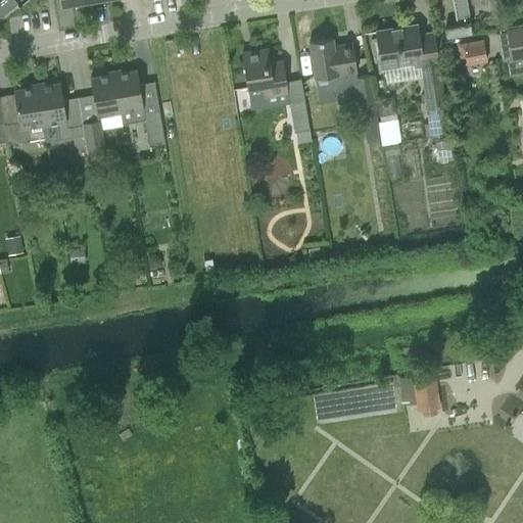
[(0,0),(0,18),(17,4),(14,0),(0,0)]
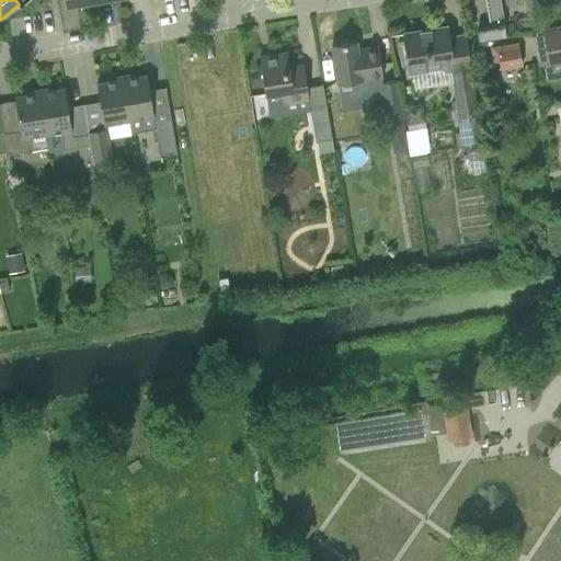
[(504,25),(477,30),(479,41),(506,36),(504,25)]
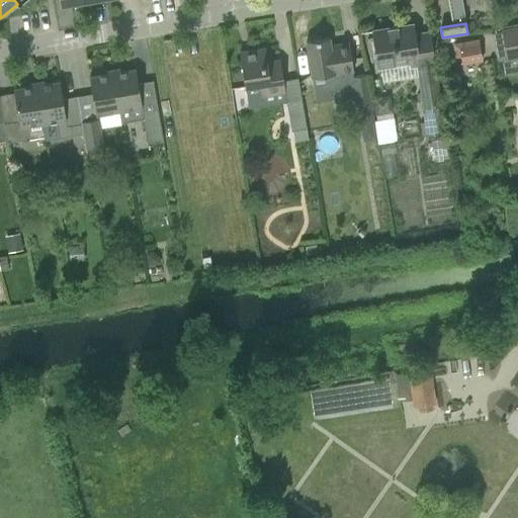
[(401,27),(373,31),(378,67),(380,66),(382,82),(418,77),(423,109),(427,133),(445,130),(441,106),(442,105),(439,80),(437,80),(434,63),(429,32),(414,34),(413,29),(401,31),(401,27)]
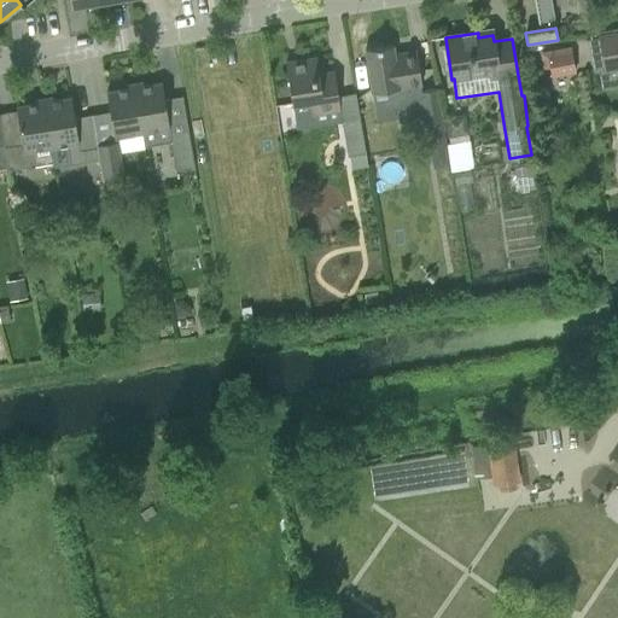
[(604,71),(617,69),(617,33),(598,38),(604,71)]
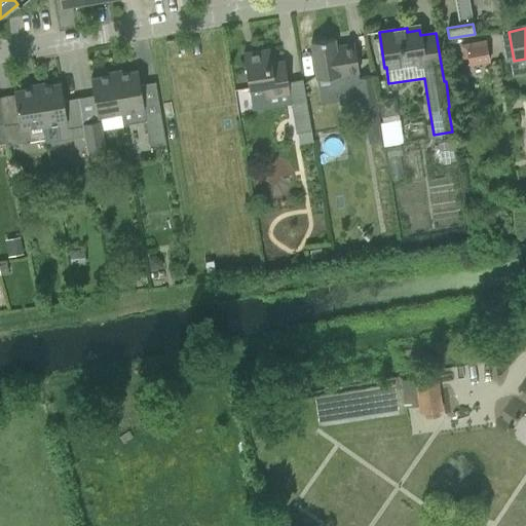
[(359,73),(354,45),(336,48),(334,39),(311,42),(316,79),(359,73)]
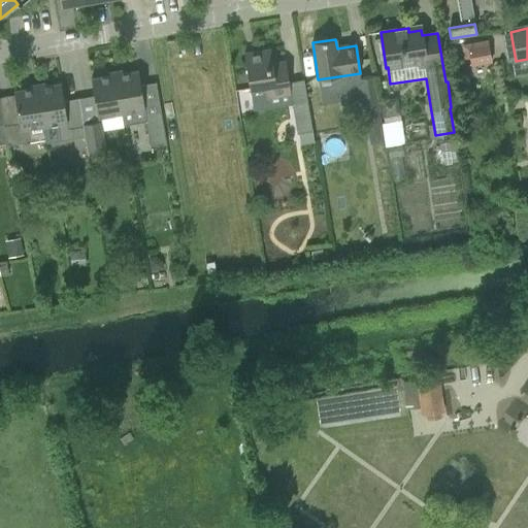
[(471,66),(491,62),(489,55),(487,45),(468,50),(471,66)]
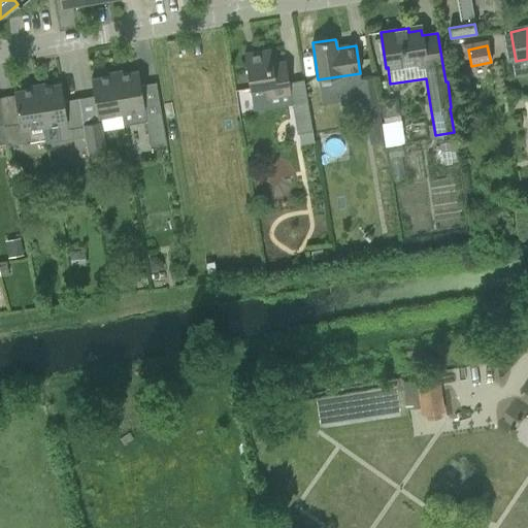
[(266,98),(290,94),(289,83),(286,61),(272,63),(270,50),(252,53),(253,55),(246,56),(246,54),(244,54),(250,91),(265,88),(266,98)]
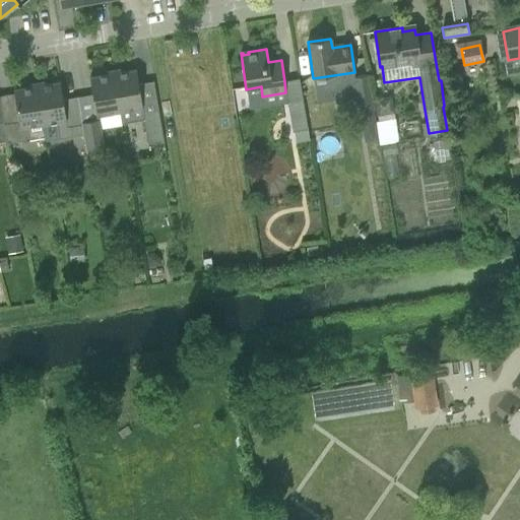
[(120,70),(113,71),(119,113),(120,113),(122,123),(144,119),(148,143),(164,141),(158,110),(158,109),(143,112),(138,84),(136,70),(120,72),(120,70)]
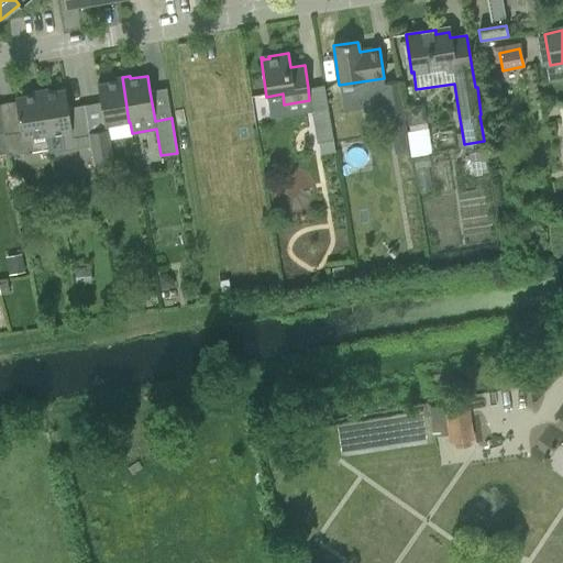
[(114,81),(97,84),(105,127),(129,122),(122,77),(114,78),(114,81)]
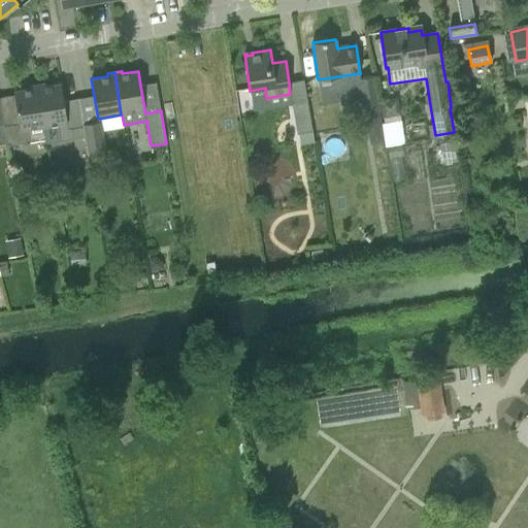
[(372,77),(357,79),(362,114),(378,111),(372,77)]
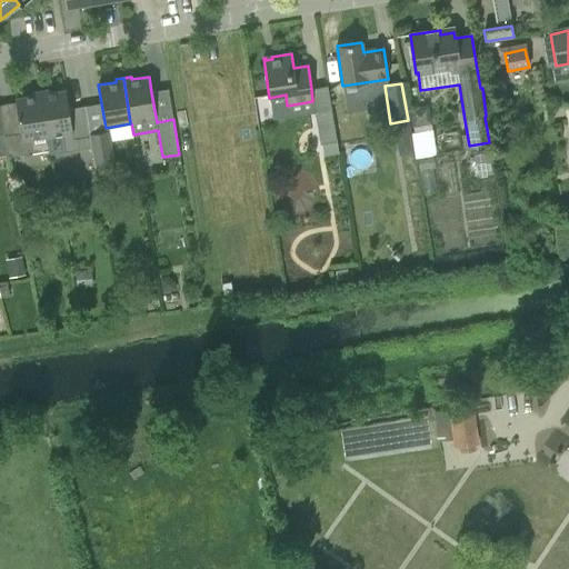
[(47,137),(61,135),(65,152),(91,148),(89,133),(86,107),(69,109),(66,90),(48,93),(48,90),(40,91),(47,137)]
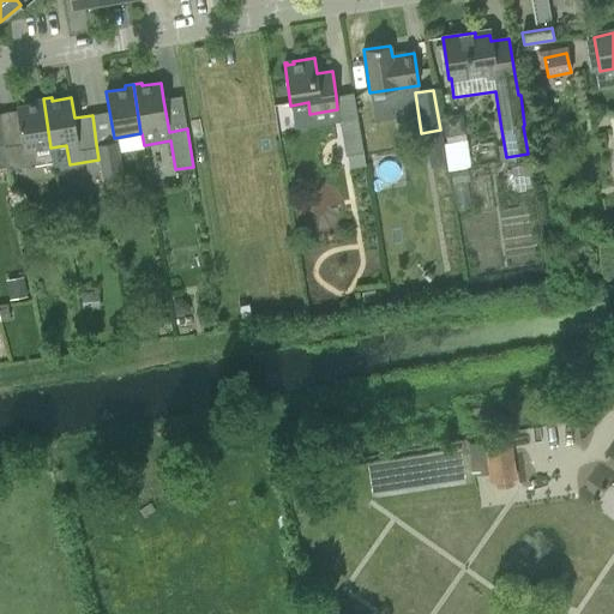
[(17,110),(0,113),(0,121),(7,167),(7,170),(53,162),(50,148),(43,98),(35,100),(35,103),(16,107),(17,110)]
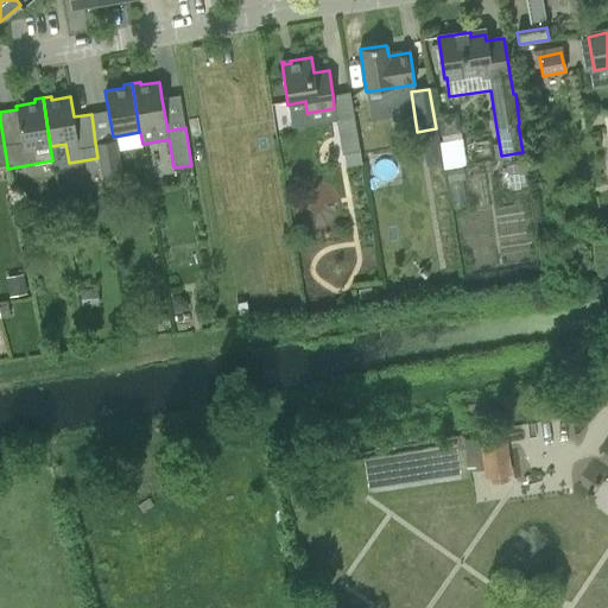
[(460,133),(456,113),(436,116),(439,137),(442,137),(460,133)]
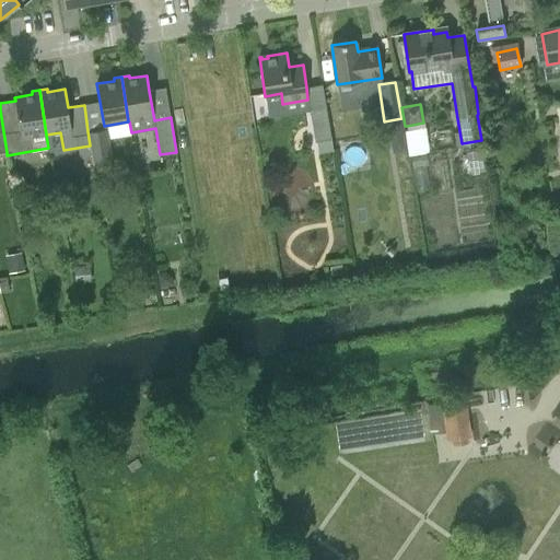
[(310,109),(310,112),(315,142),(317,141),(319,153),(333,151),(331,139),(326,107),(310,109)]
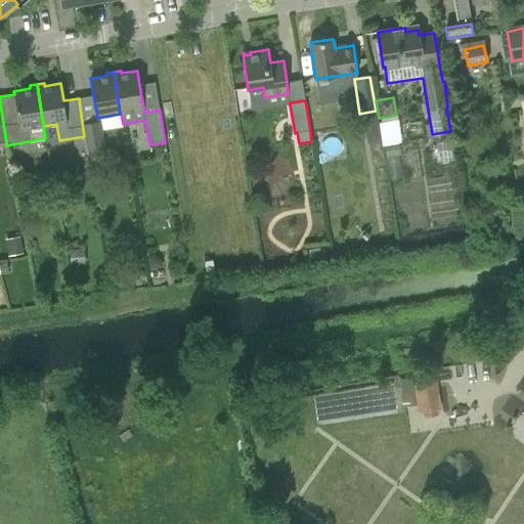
[(99,121),(82,123),(84,136),(87,155),(104,151),(99,121)]
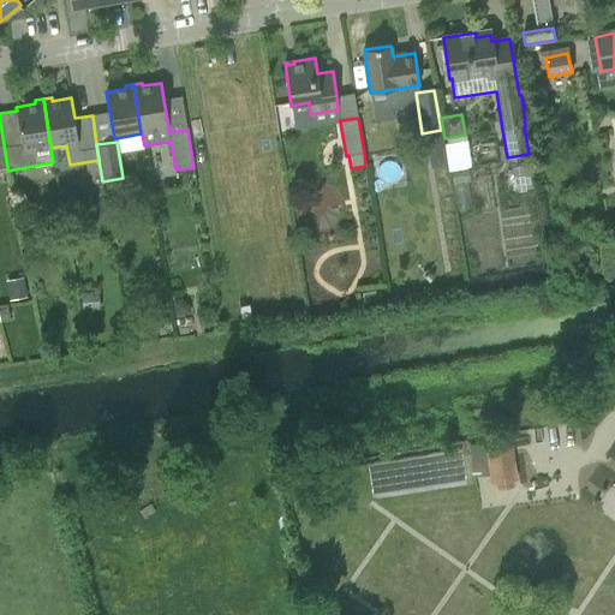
[(445,148),(428,151),(431,168),(447,165),(445,148)]
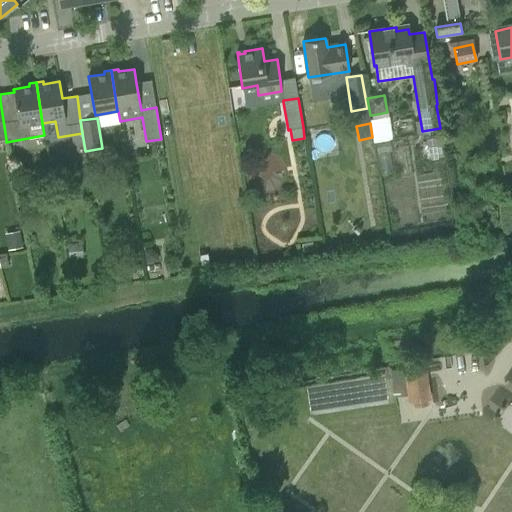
[(20,234),(6,237),(8,250),(23,247),(20,234)]
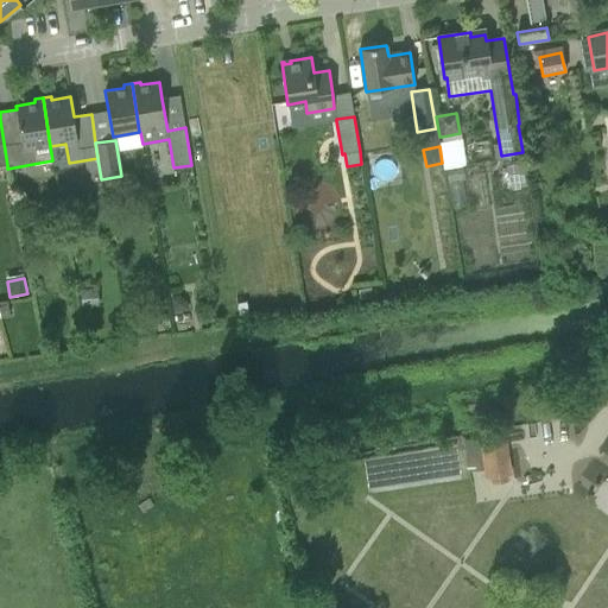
[(101,308),(100,289),(81,290),(82,309),(101,308)]
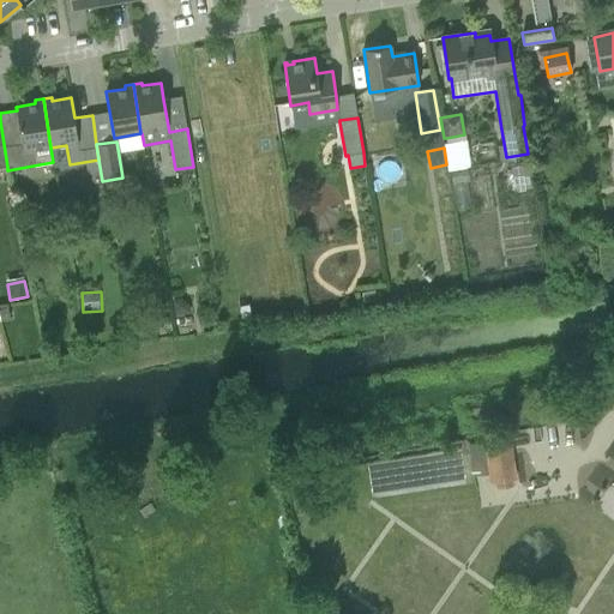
[(362,293),(363,302),(375,301),(375,292),(362,293)]
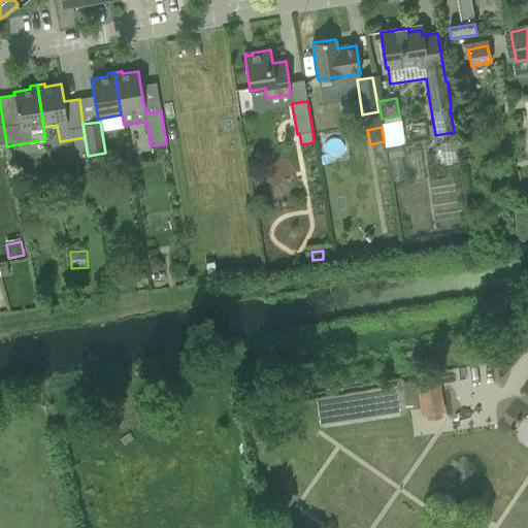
[(156,257),(149,258),(151,271),(164,269),(163,262),(156,257)]
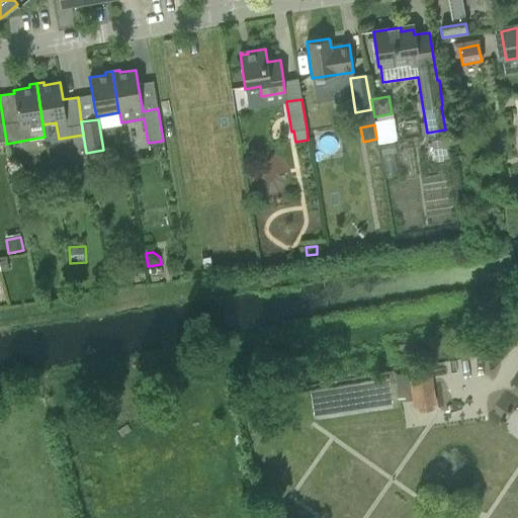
[(0,260),(0,270),(0,271),(9,268),(7,258),(0,260)]
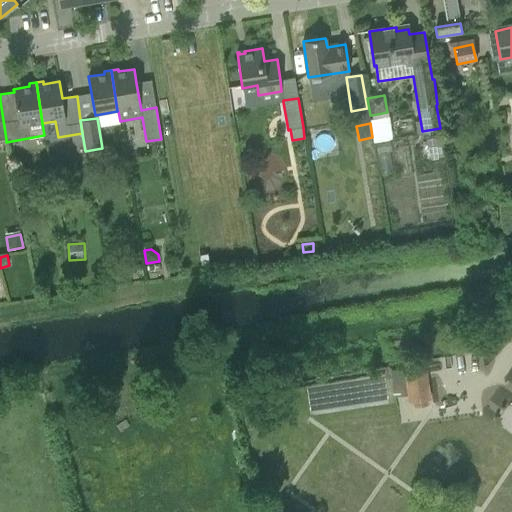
[(406,375),(409,395),(409,400),(413,399),(414,407),(427,405),(426,400),(430,399),(426,365),(405,368),(406,375)]
